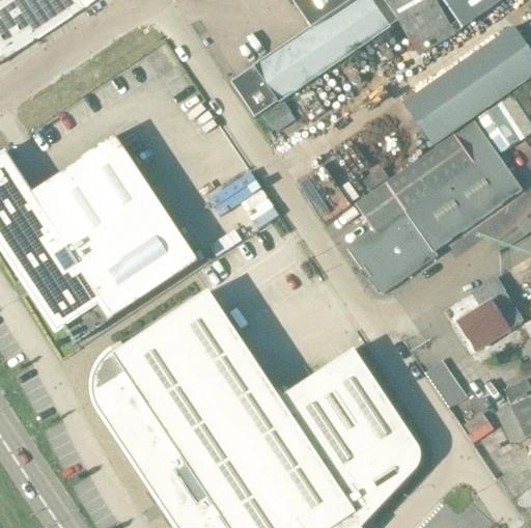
[(0,0),(0,60),(81,7),(77,0),(0,0)]
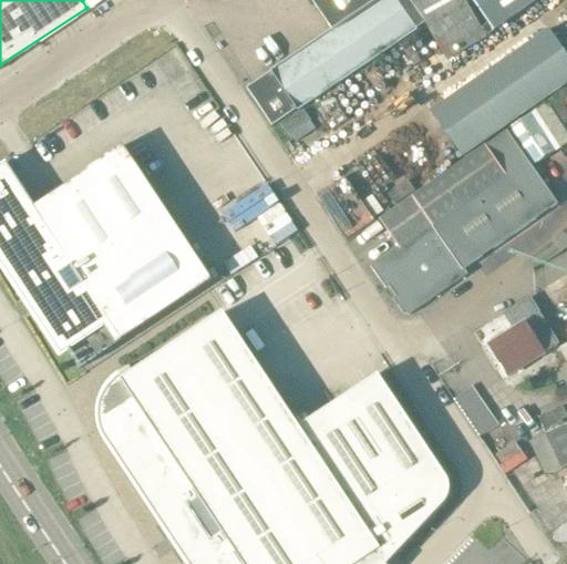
[(315,0),(333,28),(274,68),(248,85),(272,123),(425,20),(411,0),(315,0)]
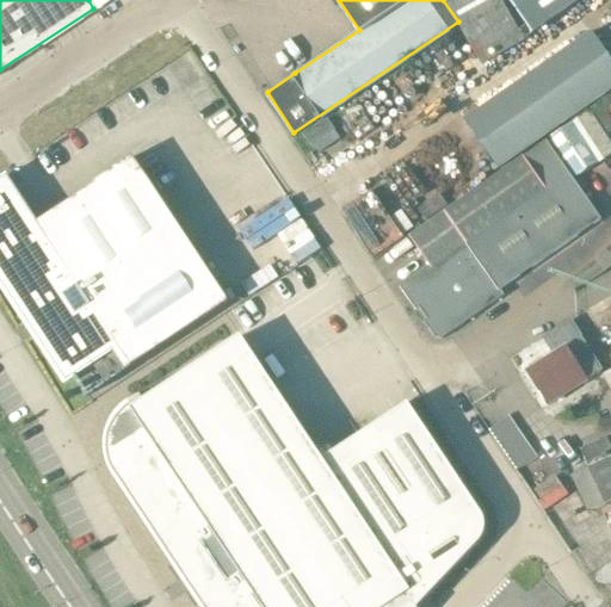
[(448,0),(483,61),(524,38),(523,36),(575,0),(512,0),(526,22),(518,28),(501,0),(448,0)]
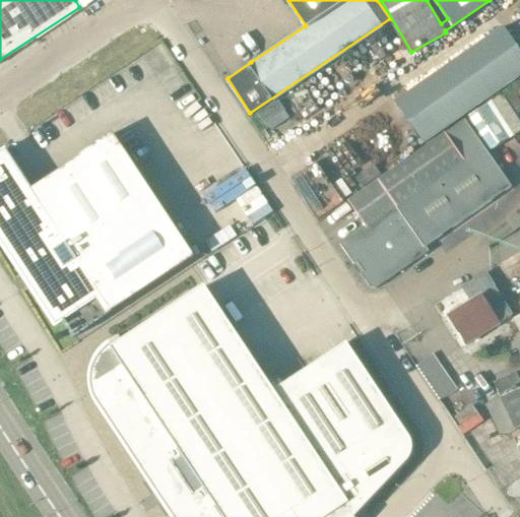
[(519,73),(519,49),(504,25),(396,101),(425,140),(519,73)]
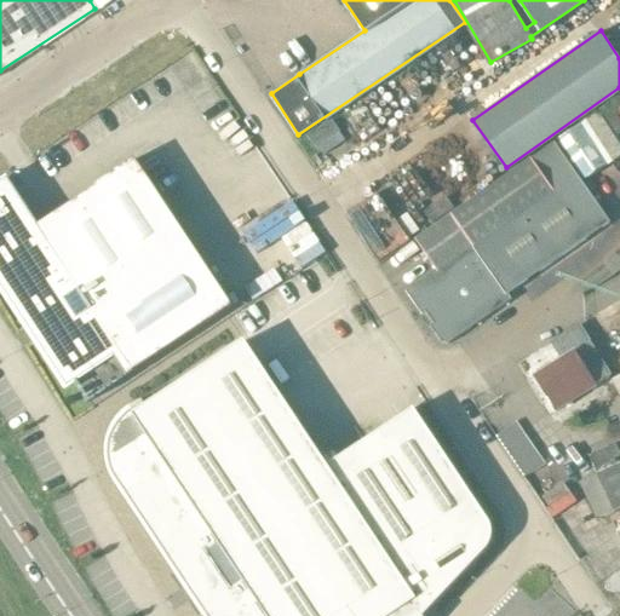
[(619,92),(609,101),(619,115),(619,92)]
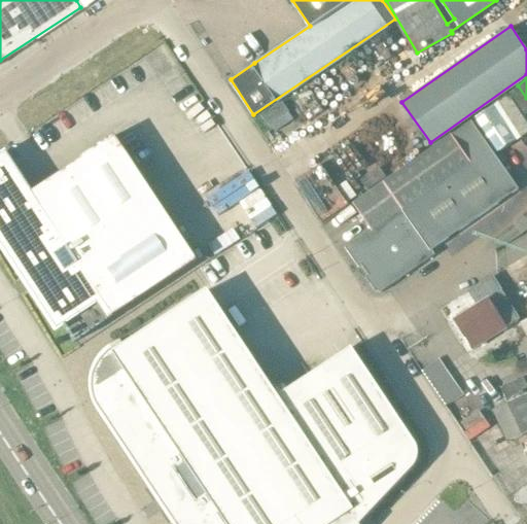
[(526,131),(526,120),(510,94),(473,116),(496,151),(526,131)]
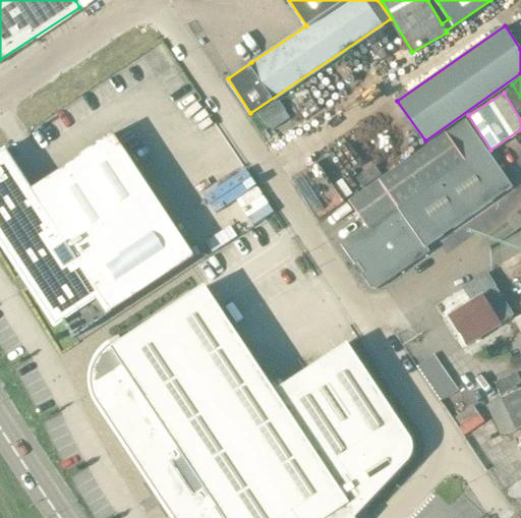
[(280,98),(259,112),(266,121),(287,108),(280,98)]
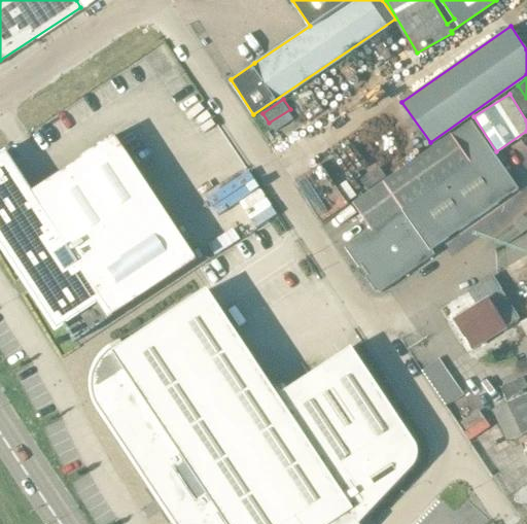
[(471,118),(451,133),(470,160),(402,207),(383,180),(353,201),(371,226),(345,245),(375,288),(381,289),(434,251),(431,247),(519,186),(471,118)]
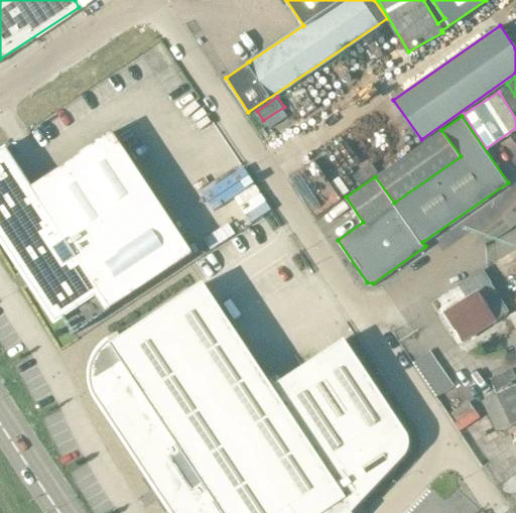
[(1,146),(0,146),(0,242),(51,321),(58,316),(70,334),(194,252),(112,130),(27,185),(1,146)]
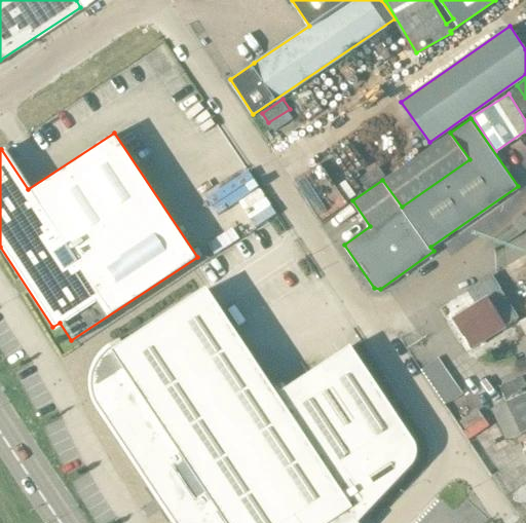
[(450,133),(382,180),(402,207),(470,159),(450,133)]
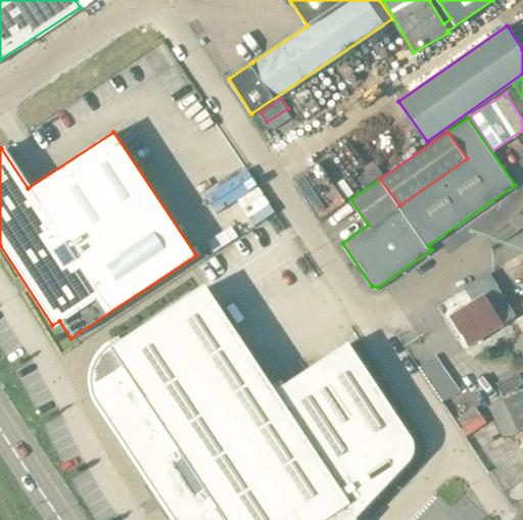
[(385,171),(379,161),(361,174),(368,183),(385,171)]
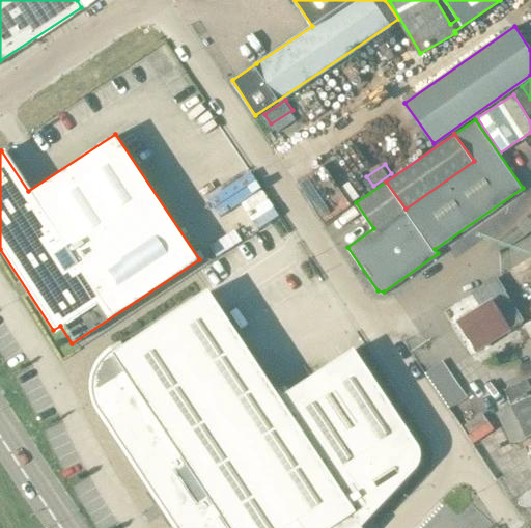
[(530,211),(493,245),(500,252),(530,229),(530,211)]
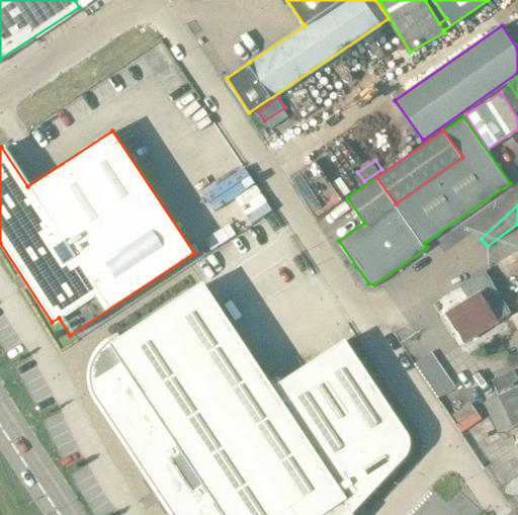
[(460,284),(468,298),(445,313),(463,342),(511,313),(485,269),(460,284)]
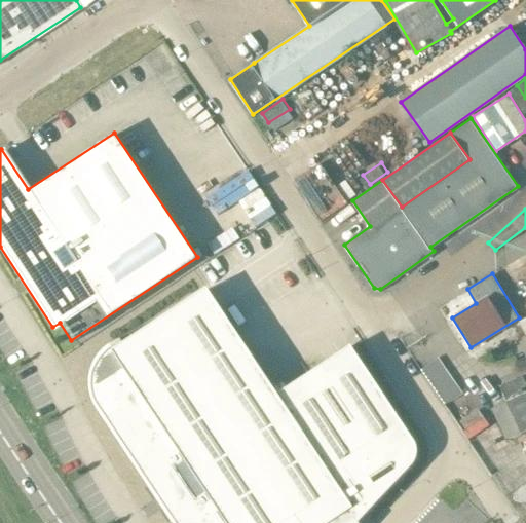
[(159,499),(159,500),(160,501),(161,501),(161,502),(162,502),(163,502),(164,502),(165,502),(166,501),(180,522),(357,522),(411,467),(412,465),(413,464),(413,463),(414,462),(414,461),(415,461),(415,460),(416,459),(416,458),(416,457),(416,456),(417,455),(417,454),(417,453),(417,452),(417,451),(417,450),(417,449),(416,448),(416,447),(416,446),(416,445),(415,444),(415,443),(415,442),(414,441),(413,440),(350,345),(277,394),(208,287),(112,349),(111,350),(110,351),(109,352),(108,353),(107,355),(106,356),(105,357),(104,358),(103,359),(102,361),(102,362),(101,363),(100,364),(100,366),(99,367),(99,368),(98,369),(98,371),(97,372),(97,373),(97,375),(96,377),(96,379),(96,380),(96,382),(96,383),(96,385),(96,386),(96,387),(97,389),(97,390),(97,391),(97,394),(98,395),(98,396),(99,398),(99,399),(100,400),(100,401),(101,403),(102,404),(103,405),(160,493),(160,494),(159,494),(159,495),(158,495),(158,496),(158,497),(158,498),(158,499),(159,499)]
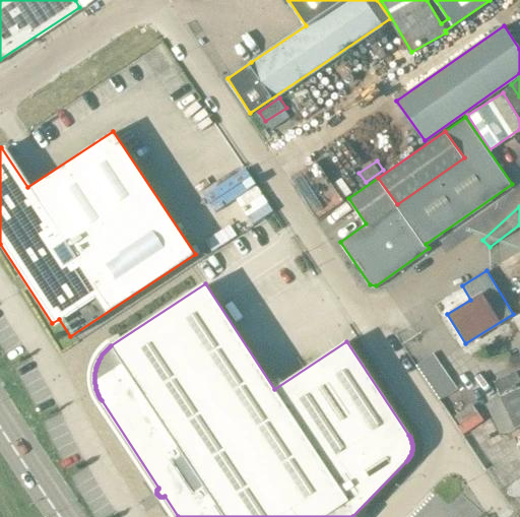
[(513,428),(513,427),(519,423),(519,387),(484,403),(496,427),(497,427),(499,432),(507,432),(513,428)]
